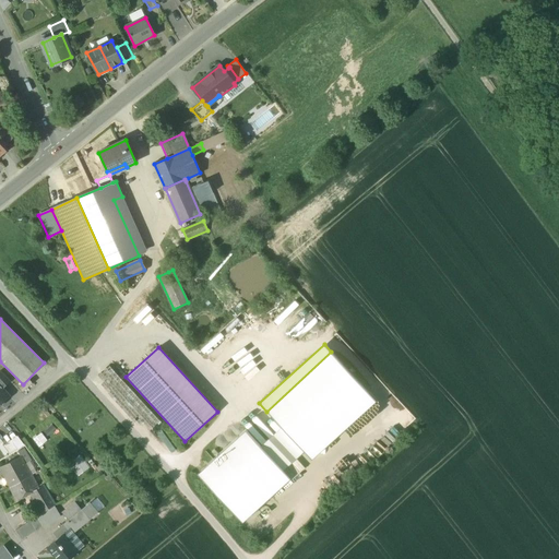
[(281,427),(304,452),(368,393),(331,352),(266,412),(281,427)]
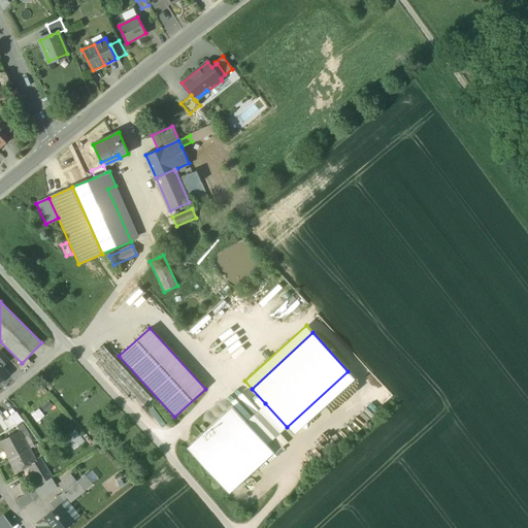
[(0,351),(0,364),(2,367),(10,360),(0,351)]
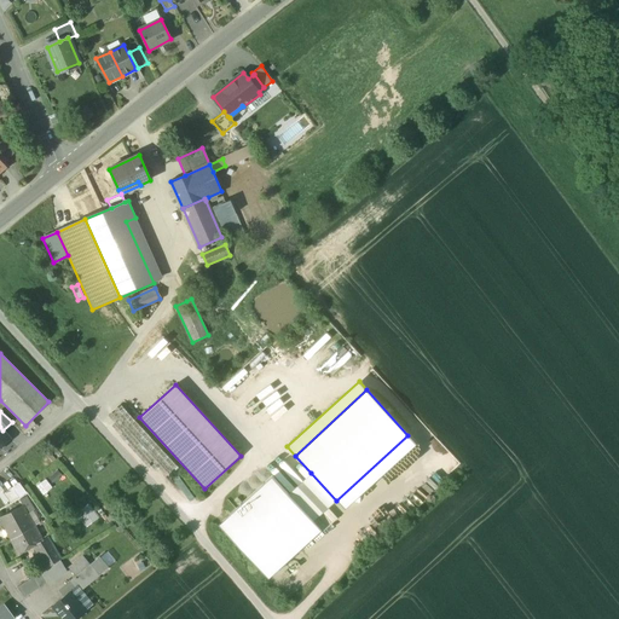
[(0,446),(10,439),(3,431),(0,427),(0,446)]
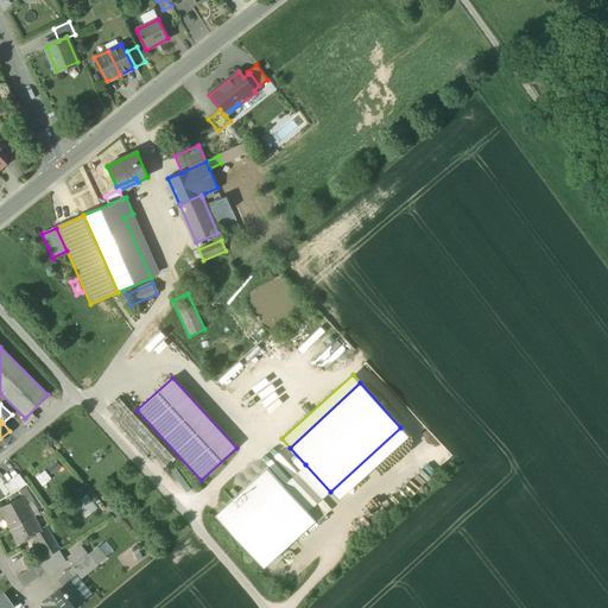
[(409,436),(400,428),(330,492),(339,500),(409,436)]
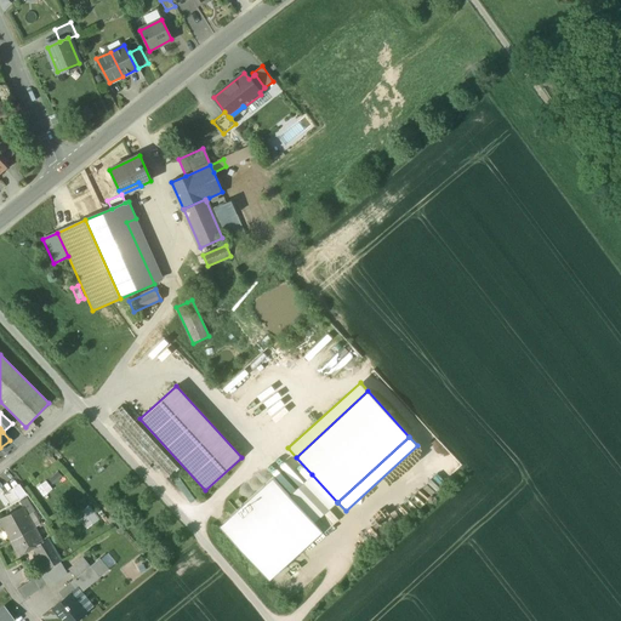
[(289,495),(314,523),(329,510),(337,502),(312,474),(289,495)]
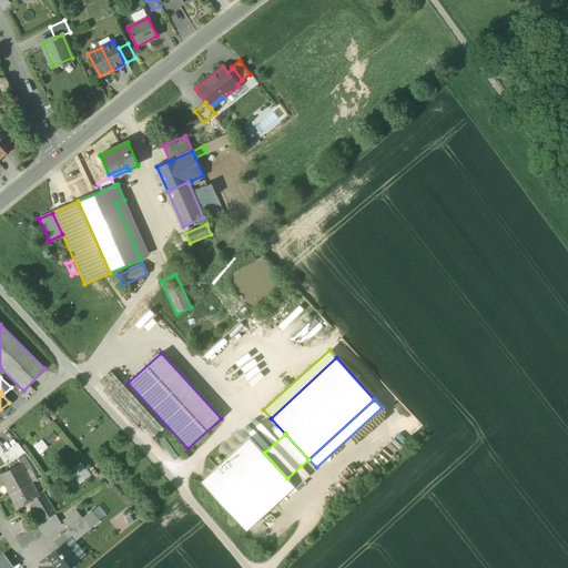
[(264,453),(250,437),(200,483),(237,524),(270,495),(284,482),(287,478),(264,453)]
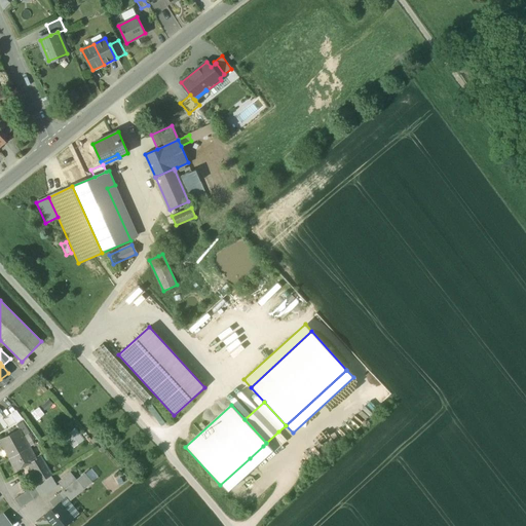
[(36,419),(41,415),(36,410),(31,414),(36,419)]
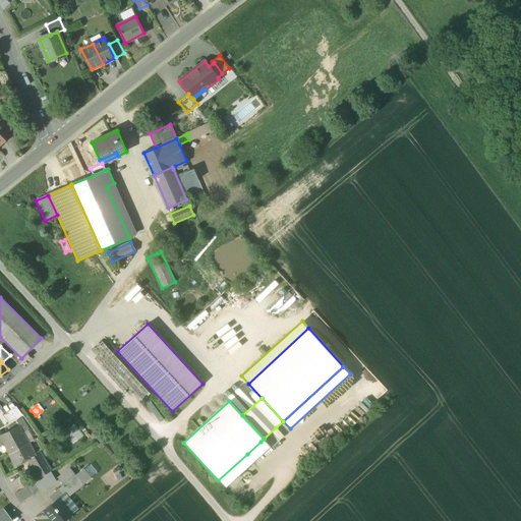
[(16,427),(18,426),(16,422),(18,421),(11,411),(6,414),(16,427)]
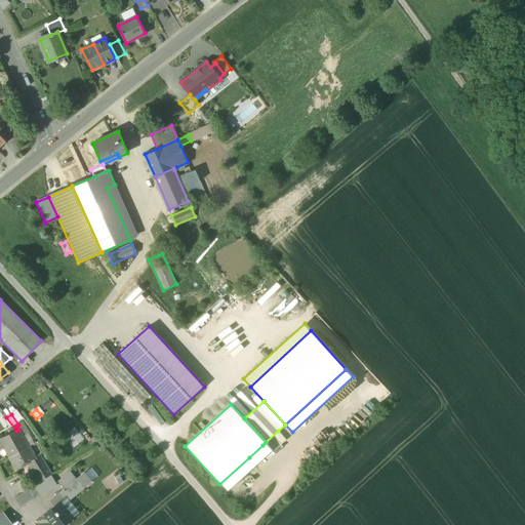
[(22,421),(18,425),(16,426),(18,430),(24,437),(29,433),(22,421)]
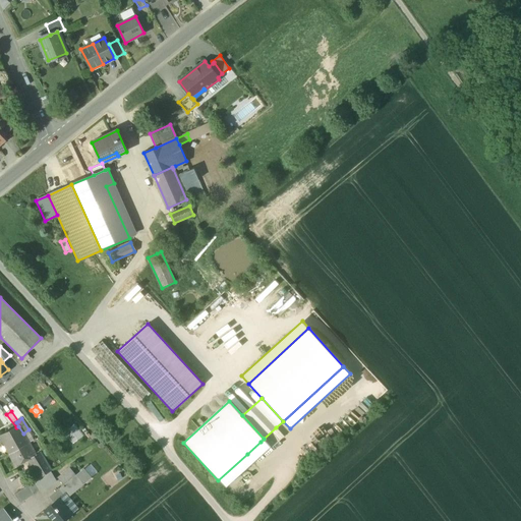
[(0,437),(0,439),(9,456),(30,443),(23,433),(18,426),(16,427),(0,437)]
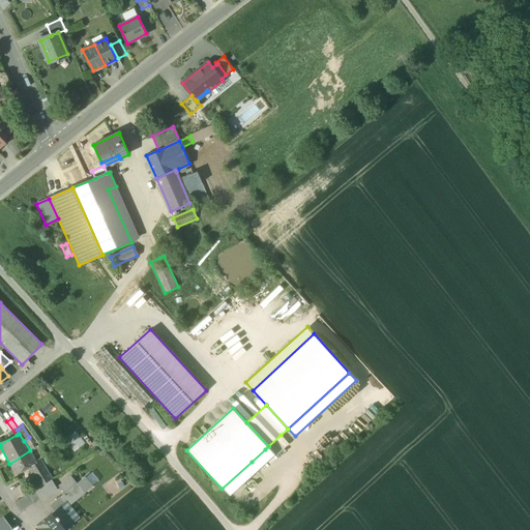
[(289,444),(281,435),(268,446),(275,454),(276,455),(289,444)]
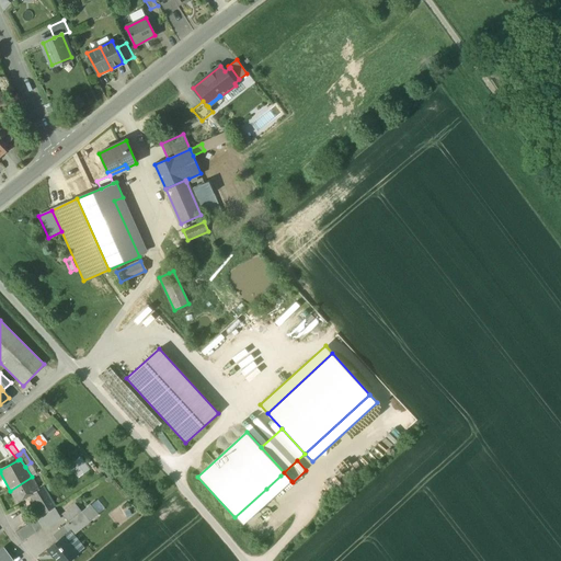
[(281,476),(287,484),(292,481),(284,472),(281,476)]
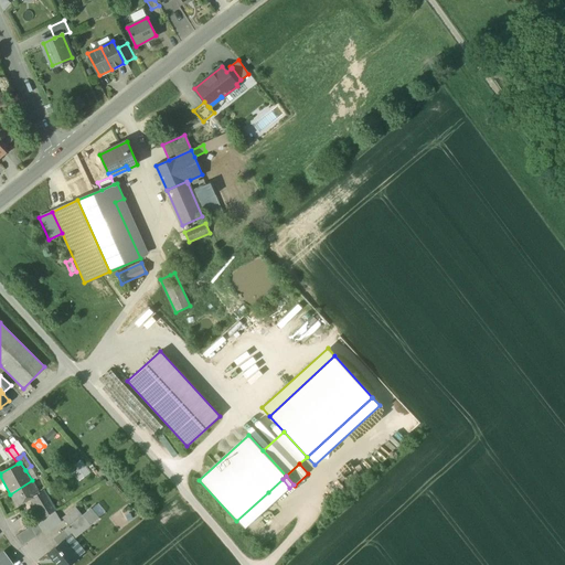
[(289,488),(283,479),(268,492),(276,500),(289,488)]
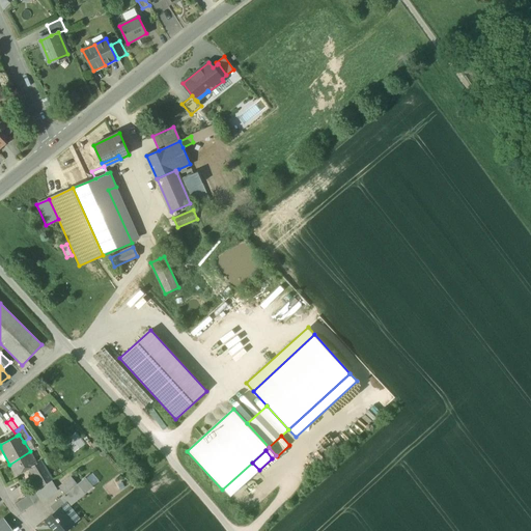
[(35,465),(30,451),(9,465),(8,465),(16,476),(29,470),(32,476),(44,468),(40,463),(35,465)]
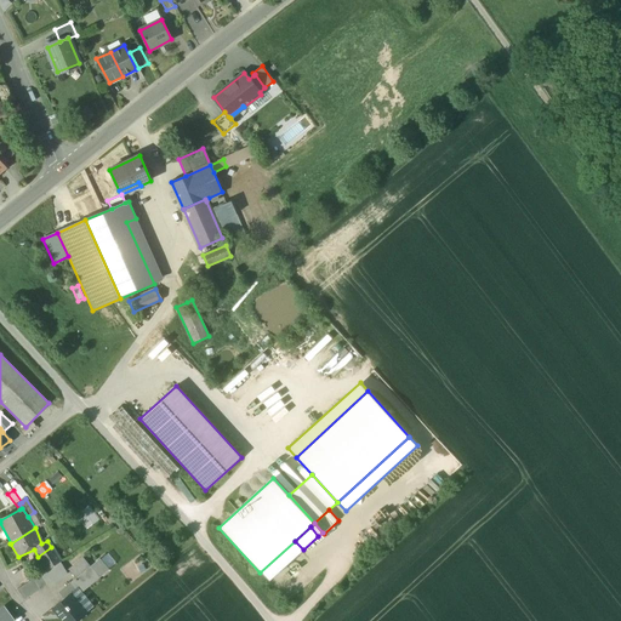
[(303,550),(295,541),(260,573),(268,582),(303,550)]
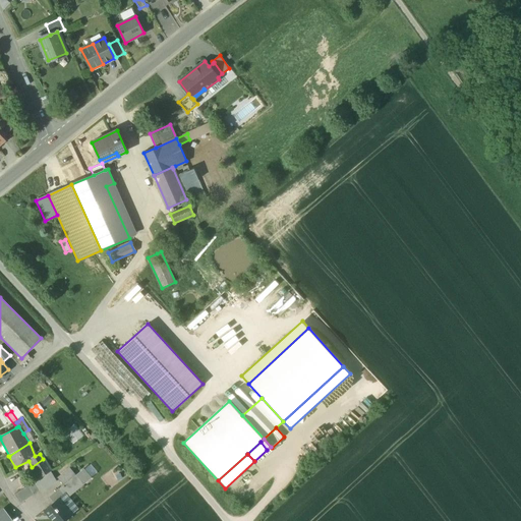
[(32,467),(40,478),(50,472),(51,471),(43,459),(32,467)]
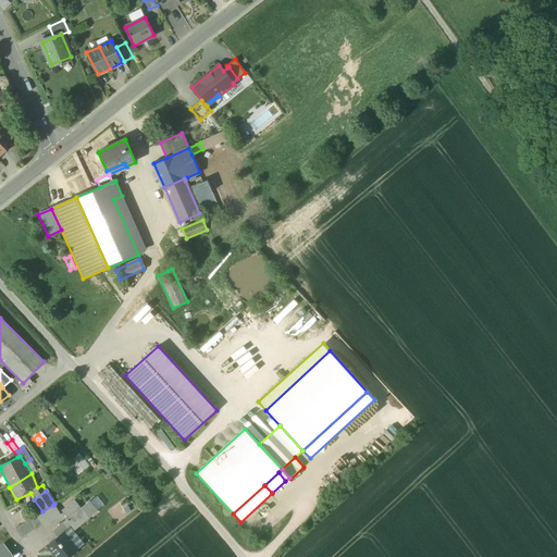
[(89,502),(94,507),(101,500),(97,496),(89,502)]
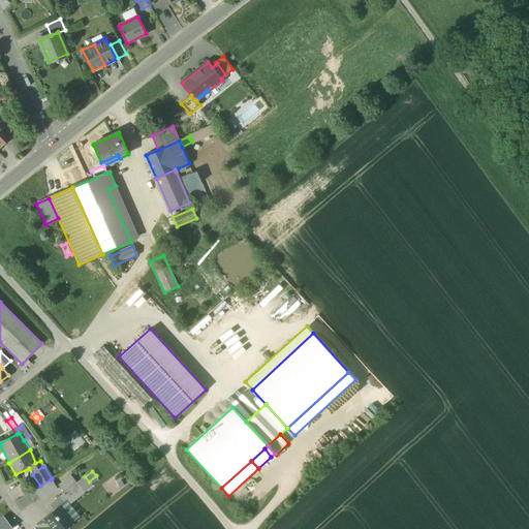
[(99,479),(96,475),(89,481),(92,485),(99,479)]
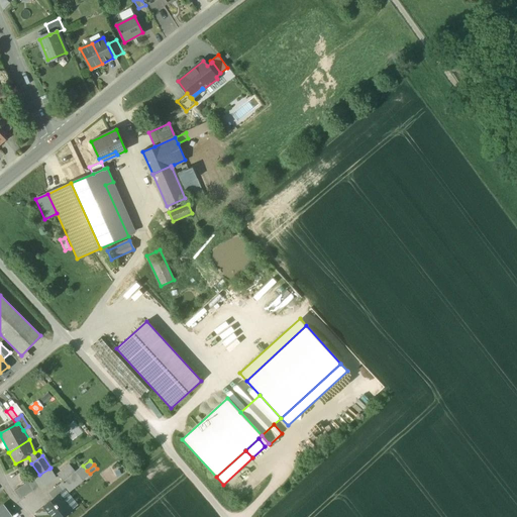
[(57,475),(63,482),(74,473),(69,466),(57,475)]
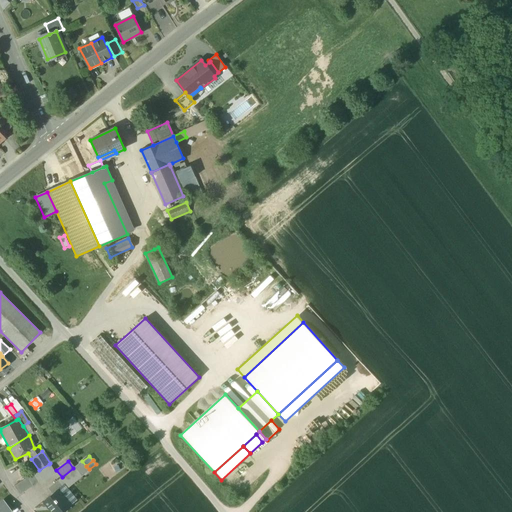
[(82,461),(74,467),(82,476),(90,470),(89,469),(86,466),(82,461)]
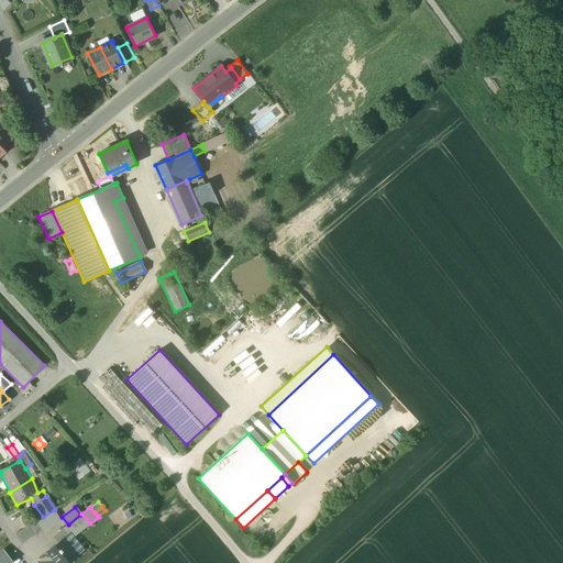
[(61,521),(54,510),(43,517),(30,525),(36,534),(43,531),(43,532),(61,521)]
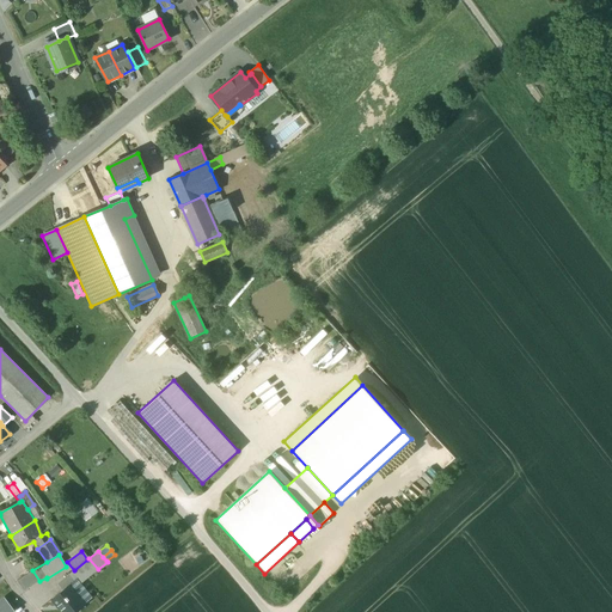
[(79,586),(98,569),(89,558),(87,560),(74,570),(69,575),(74,581),(74,582),(78,587),(79,586)]
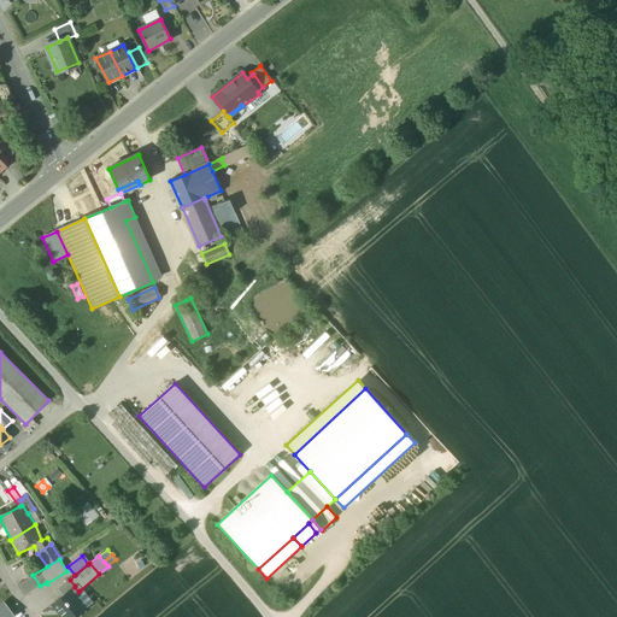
[(24,597),(40,586),(33,575),(17,586),(24,597)]
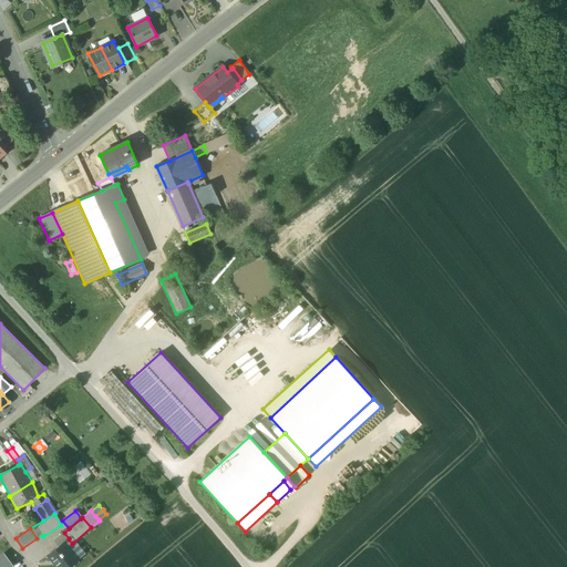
[(53,542),(58,547),(63,543),(63,544),(69,539),(69,538),(64,533),(53,542)]
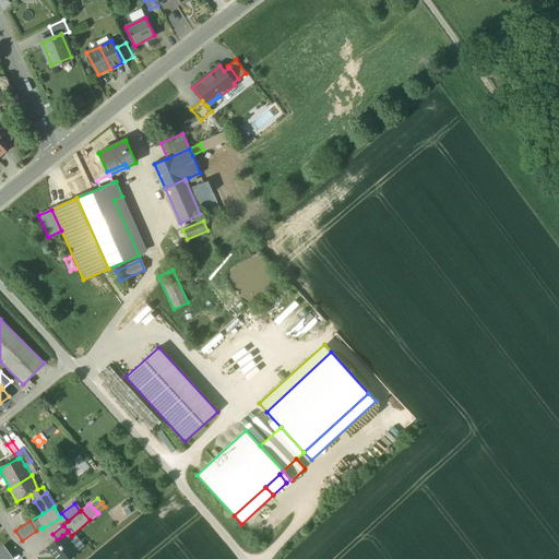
[(83,548),(72,535),(71,536),(68,532),(62,536),(70,546),(68,548),(74,555),(76,552),(83,548)]
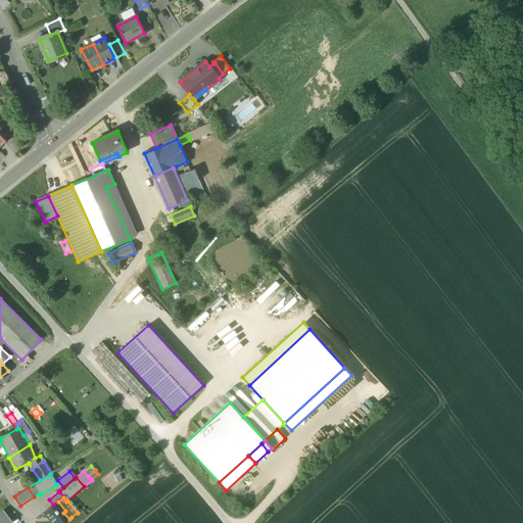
[(52,522),(64,522),(69,519),(63,513),(65,511),(58,502),(58,501),(53,505),(45,512),(52,520),(51,521),(52,522)]
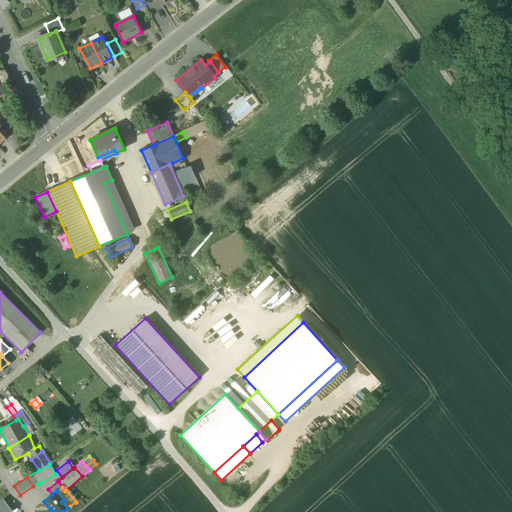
[(10,511),(12,511),(3,500),(0,502),(0,511),(10,511)]
